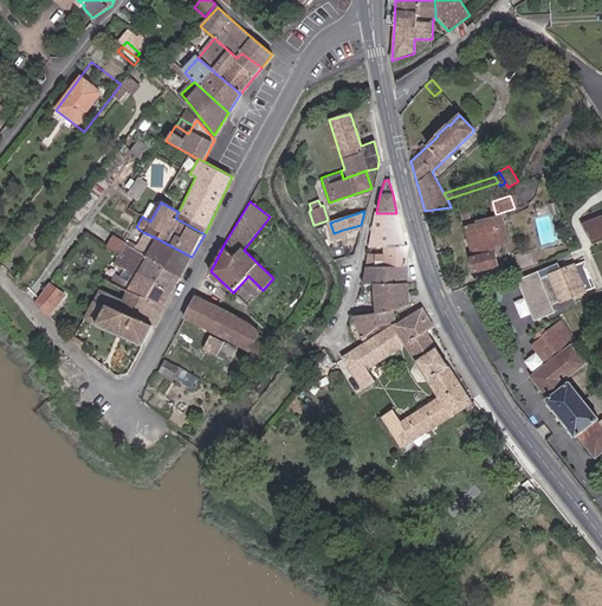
[(589,243),(601,237),(601,212),(580,223),(589,243)]
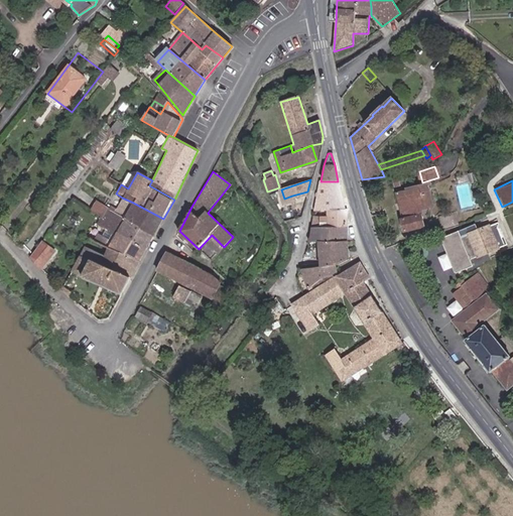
[(313,211),(344,210),(338,181),(321,181),(319,181),(313,211)]
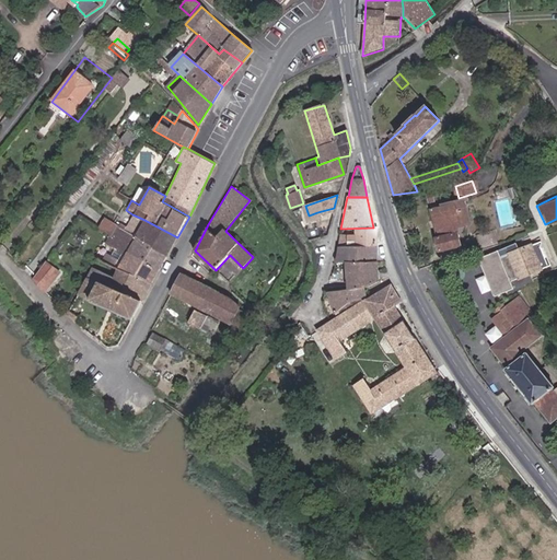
[(471,223),(465,200),(430,208),(438,238),(436,238),(439,251),(460,246),(455,226),(471,223)]
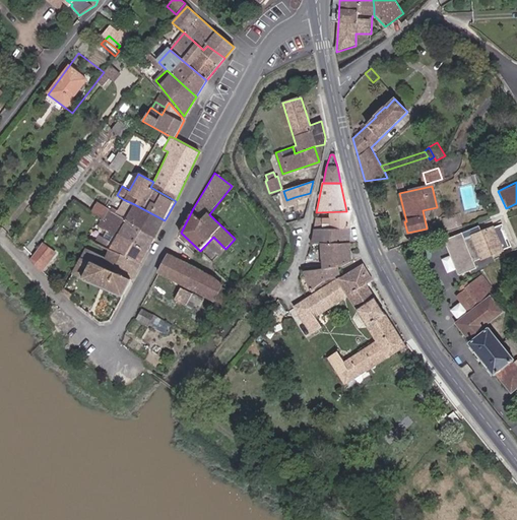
[(295,197),(286,200),(289,211),(296,209),(295,197)]
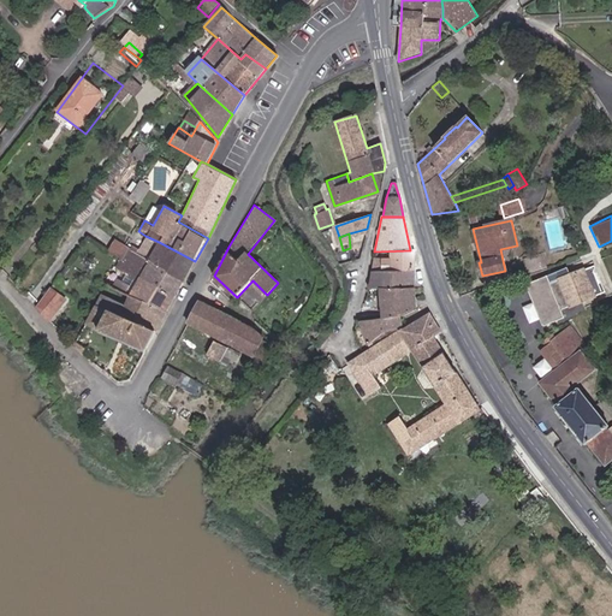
[(147,259),(185,279),(195,261),(159,242),(146,236),(140,248),(134,244),(131,250),(147,259)]
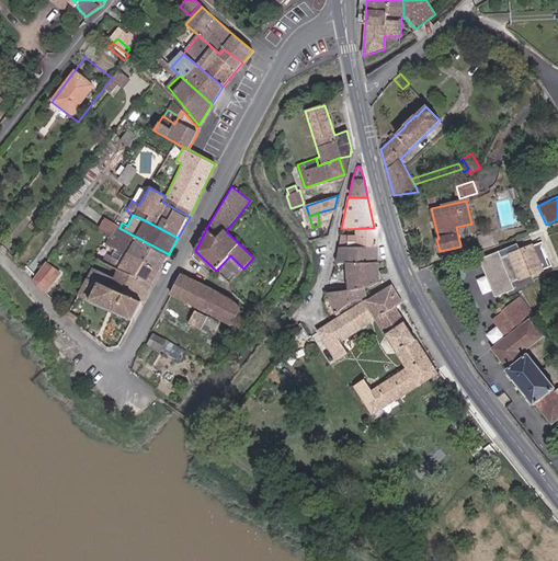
[(124,255),(134,236),(120,228),(104,219),(99,229),(109,235),(102,247),(122,258),(124,255)]
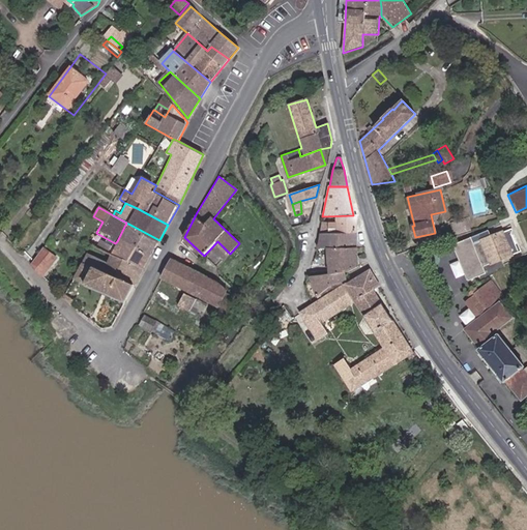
[(322,216),(318,234),(356,235),(353,215),(322,216)]
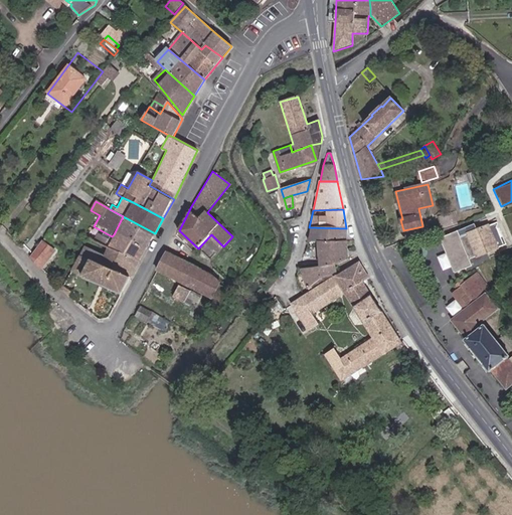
[(439,226),(454,224),(452,212),(437,214),(439,226)]
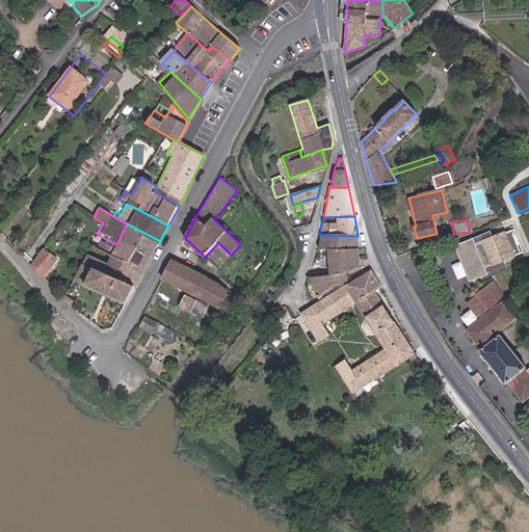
[(151,260),(160,241),(127,223),(117,242),(151,260)]
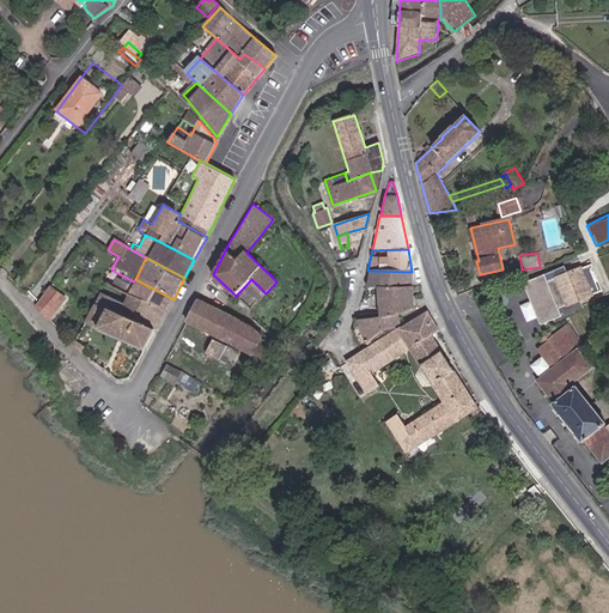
[(544,283),(541,275),(521,283),(537,326),(558,317),(555,310),(598,291),(590,272),(595,269),(592,262),(544,283)]
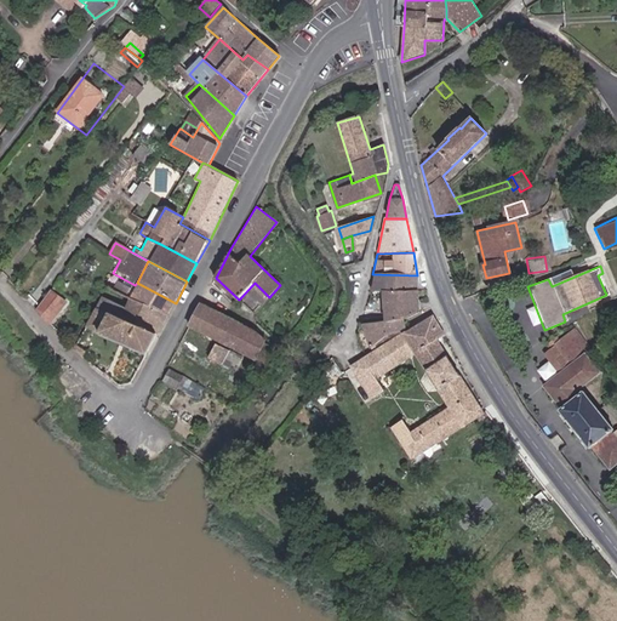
[(514,273),(516,280),(529,277),(526,269),(514,273)]
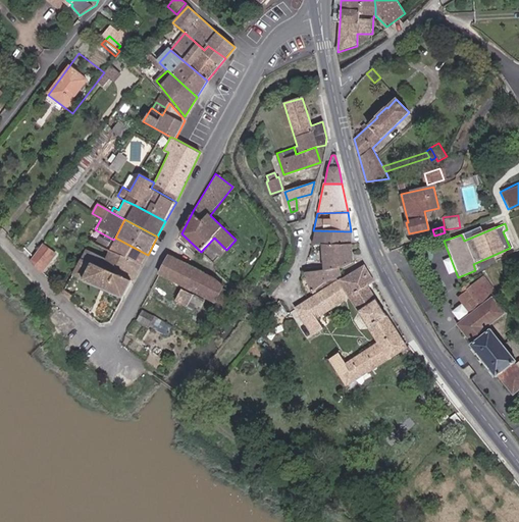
[(351,231),(313,230),(310,247),(322,246),(351,245),(351,231)]
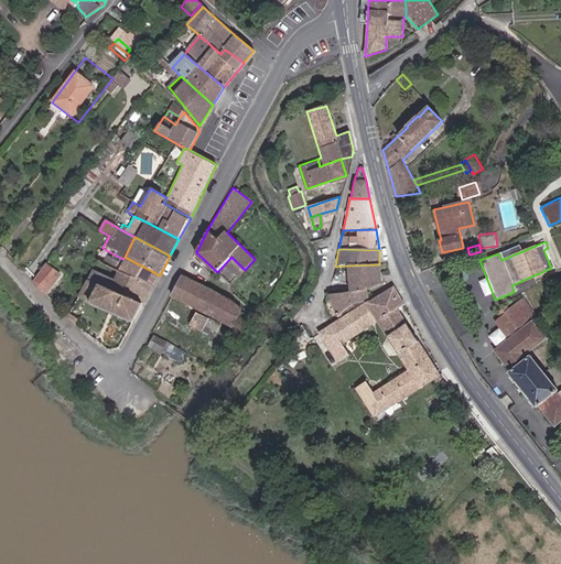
[(125,257),(122,259),(119,267),(104,258),(100,264),(152,289),(160,275),(125,257)]
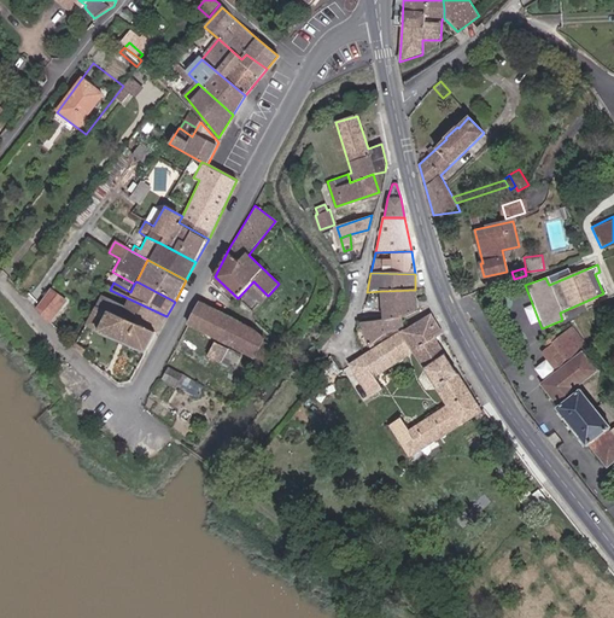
[(86,321),(145,354),(167,316),(110,290),(103,285),(86,321)]
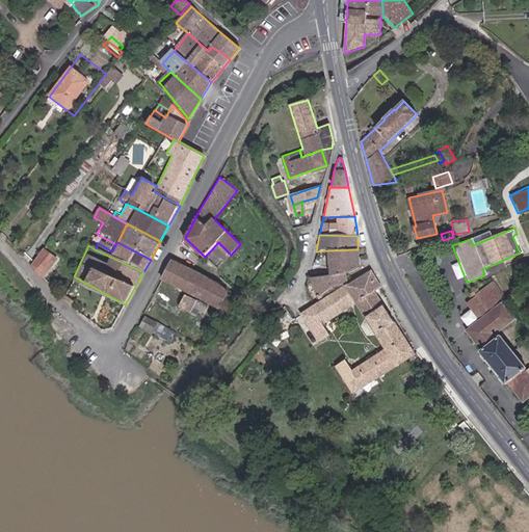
[(33,264),(45,274),(57,258),(45,249),(33,264)]
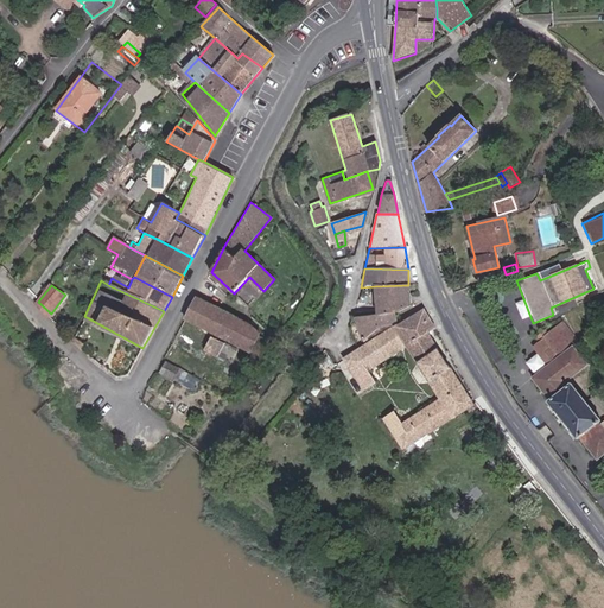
[(374,317),(388,315),(411,308),(408,285),(375,286),(374,317)]
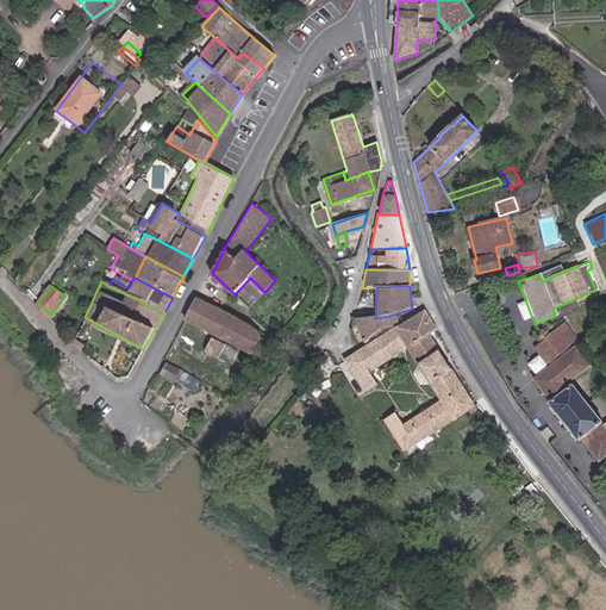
[(262,336),(250,324),(197,297),(185,319),(255,354),(262,336)]
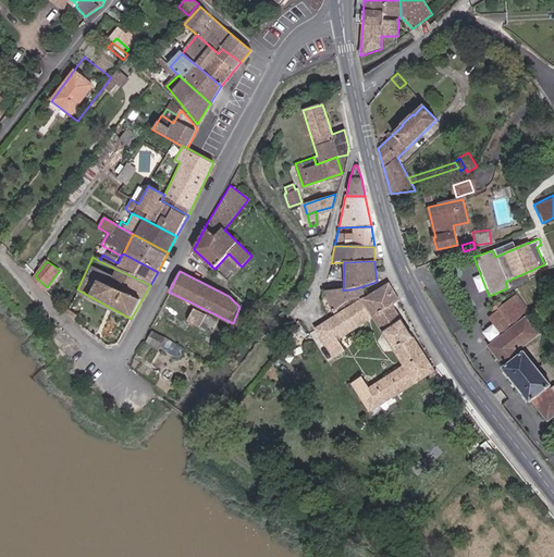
[(337,281),(324,282),(324,291),(339,289),(337,281)]
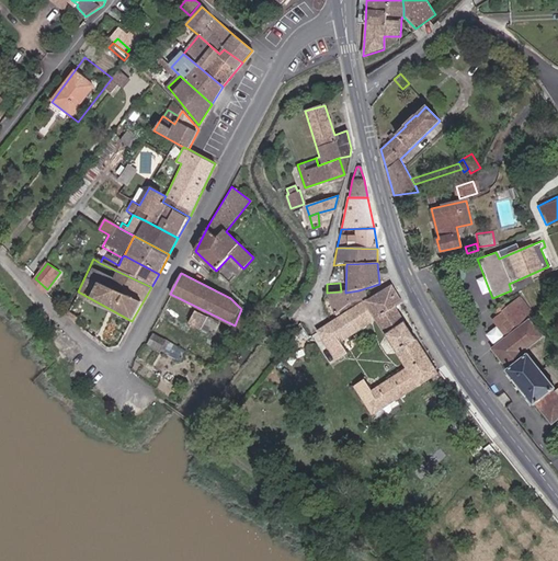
[(363,300),(329,320),(315,330),(334,359),(344,354),(338,341),(373,319),(403,367),(368,391),(361,379),(351,386),(369,413),(429,376),(432,380),(441,375),(437,369),(434,371),(391,308),(399,304),(388,285),(364,301),(363,300)]
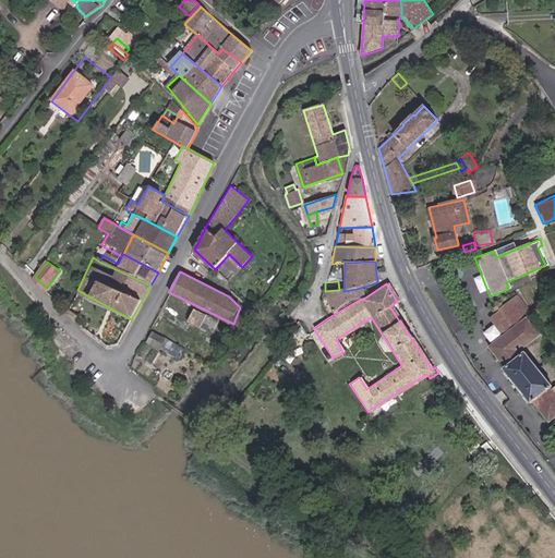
[(344,291),(325,293),(332,311),(359,298),(357,289),(344,291)]
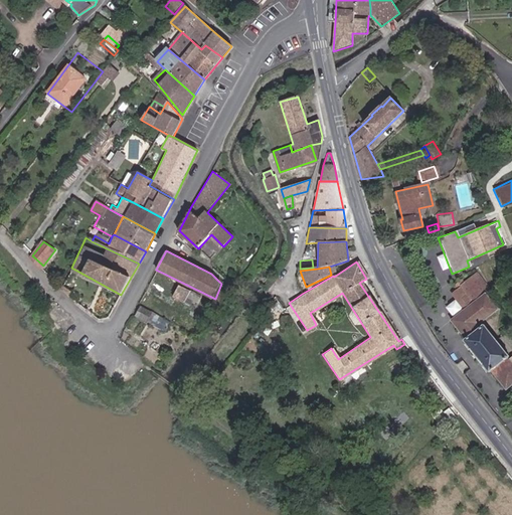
[(475,273),(450,292),(463,309),(483,293),(488,290),(475,273)]
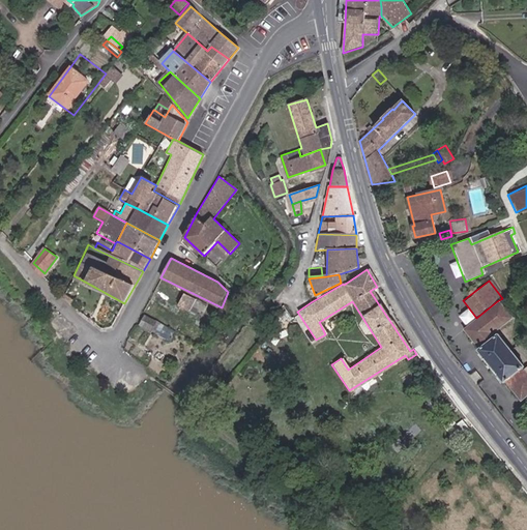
[(202,318),(207,305),(184,294),(179,306),(202,318)]
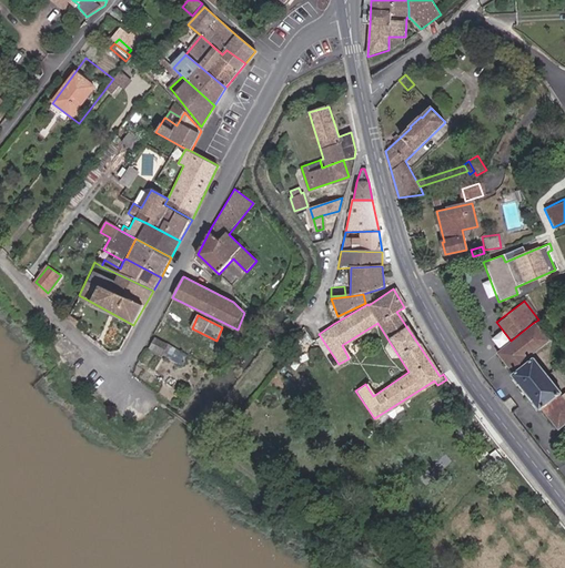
[(64,323),(72,327),(74,321),(67,316),(64,322),(64,323)]
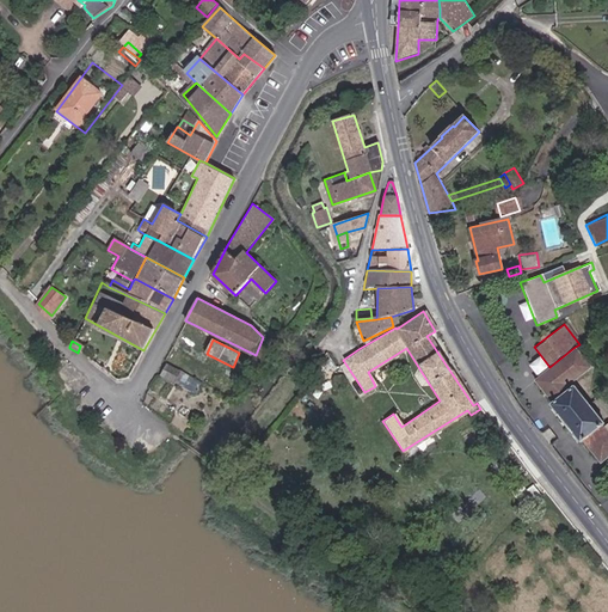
[(607,456),(607,426),(601,432),(599,429),(601,427),(587,408),(571,389),(570,390),(566,385),(589,368),(573,348),(550,367),(532,380),(551,404),(547,407),(577,444),(579,442),(596,465),(607,456)]
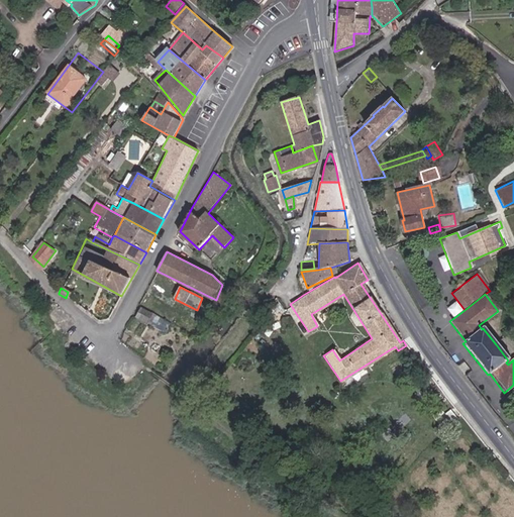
[(142,306),(137,315),(149,322),(155,313),(142,306)]
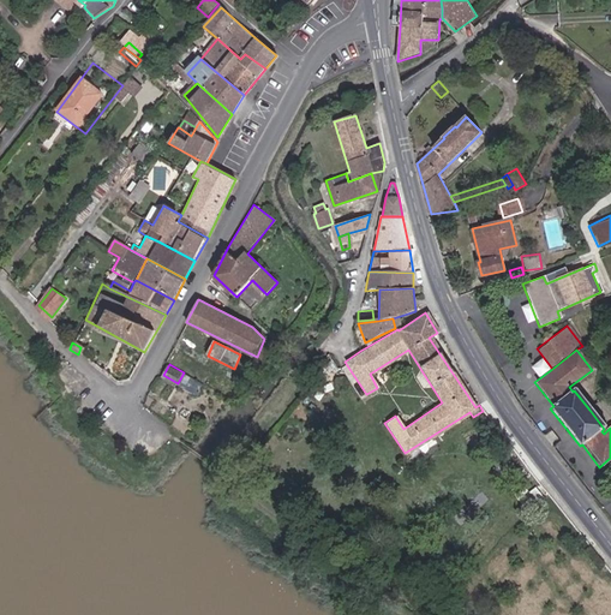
[(610,400),(610,399),(604,389),(597,394),(604,405),(610,400)]
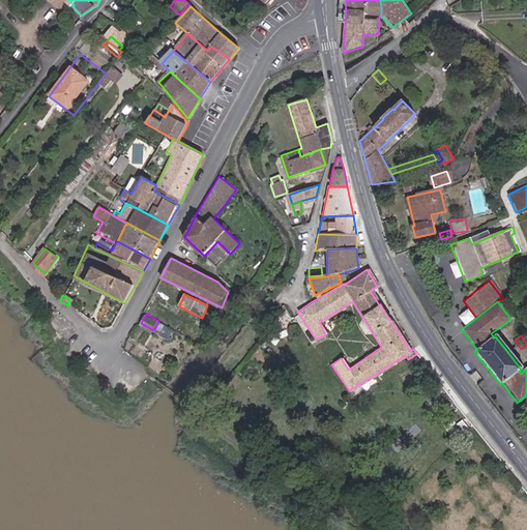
All buildings are outlined.
